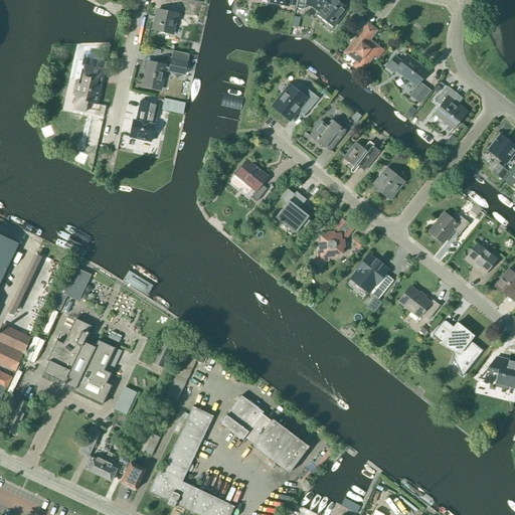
[(276,0),(280,1),(278,9),(279,10),(286,11),(287,11),(289,0),(276,0)]
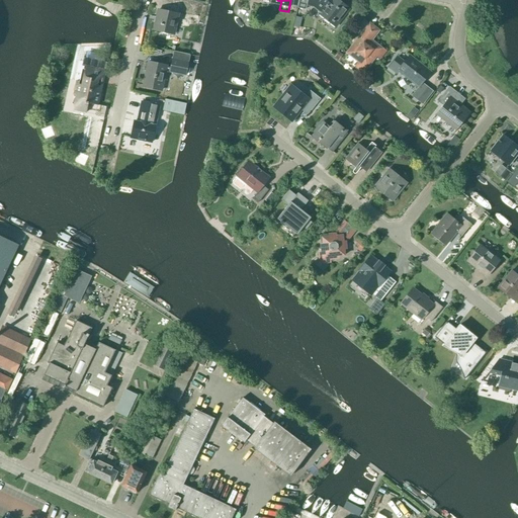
[(307,0),(307,4),(313,6),(321,12),(320,14),(335,27),(349,9),(337,0),(307,0)]
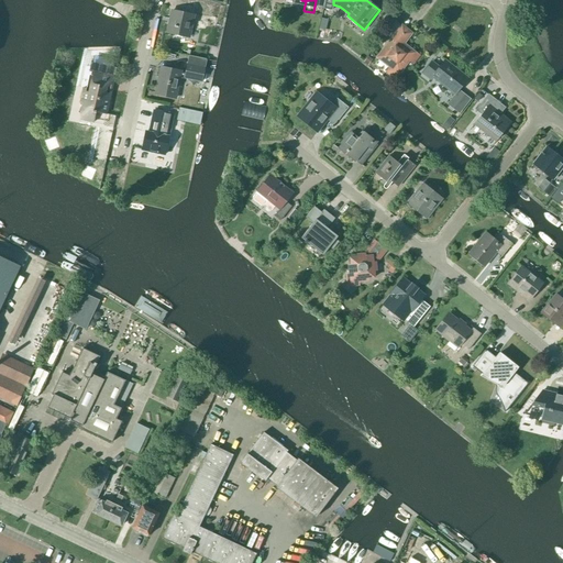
[(211,24),(213,12),(200,9),(199,17),(172,11),(167,33),(189,37),(192,20),(211,24)]
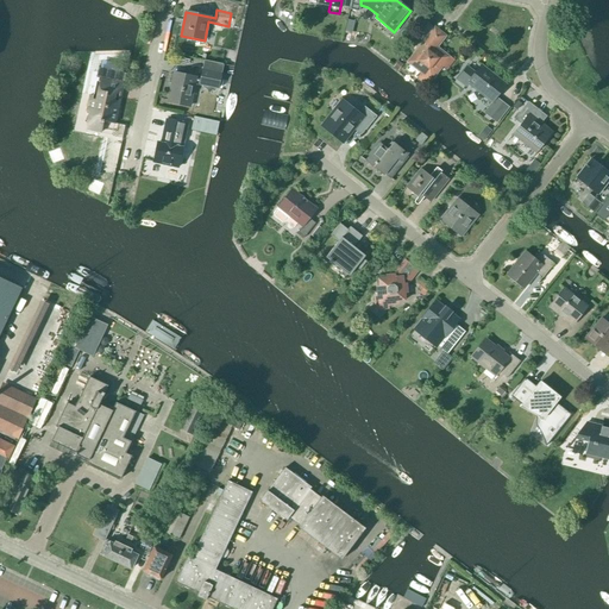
[(434,30),(427,25),(419,36),(425,42),(409,62),(431,80),(441,66),(447,70),(453,62),(447,57),(431,44),(440,33),(434,29),(434,30)]
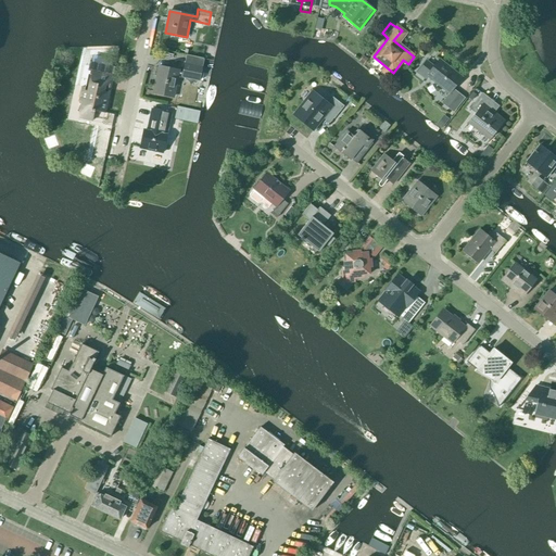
[(453,89),(463,77),(440,60),(433,67),(425,61),(416,73),(425,79),(427,77),(449,93),(441,103),(447,109),(459,93),(453,89)]
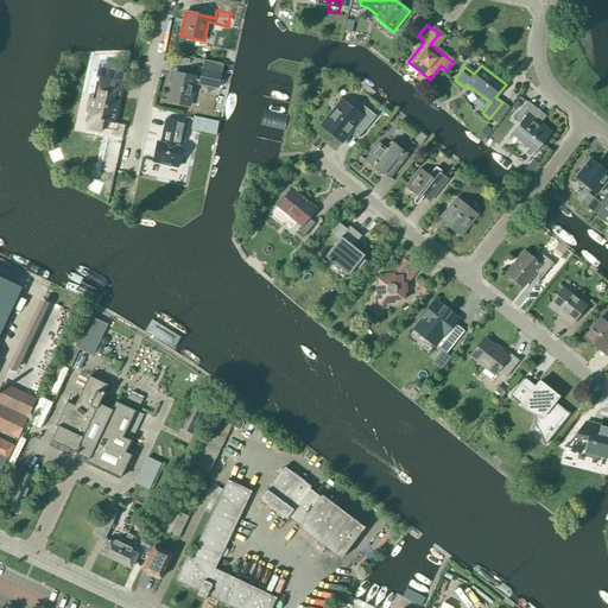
[(115,124),(126,74),(99,68),(96,77),(99,78),(95,96),(90,95),(87,112),(89,113),(86,130),(101,133),(103,121),(115,124)]
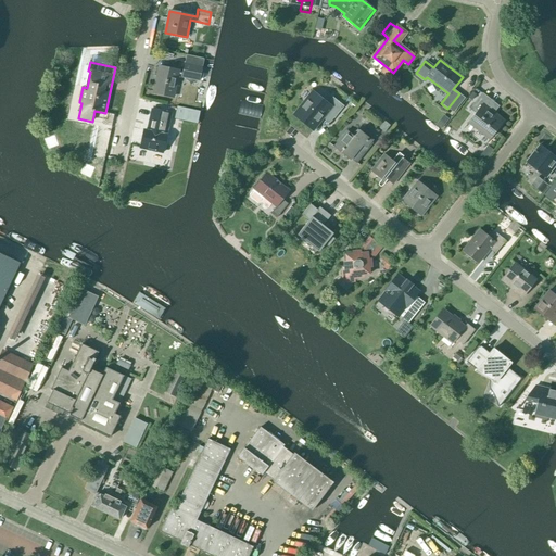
[(200,80),(202,67),(185,63),(184,73),(158,67),(152,91),(174,96),(177,76),(200,80)]
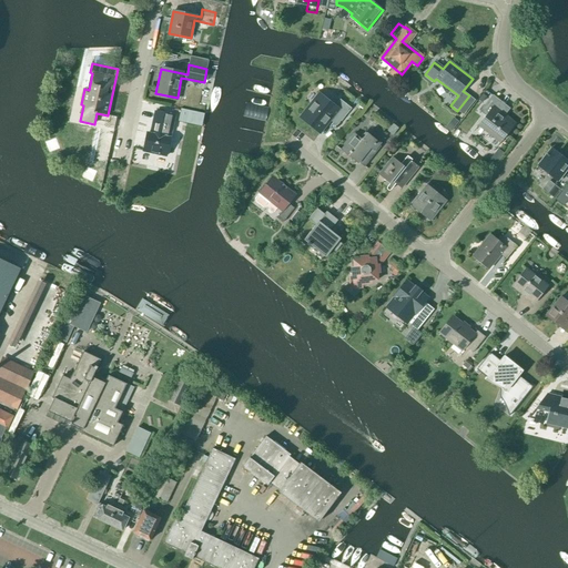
[(334,107),(318,94),(300,118),(320,133),(334,115),(341,122),(352,109),(340,99),(334,107)]
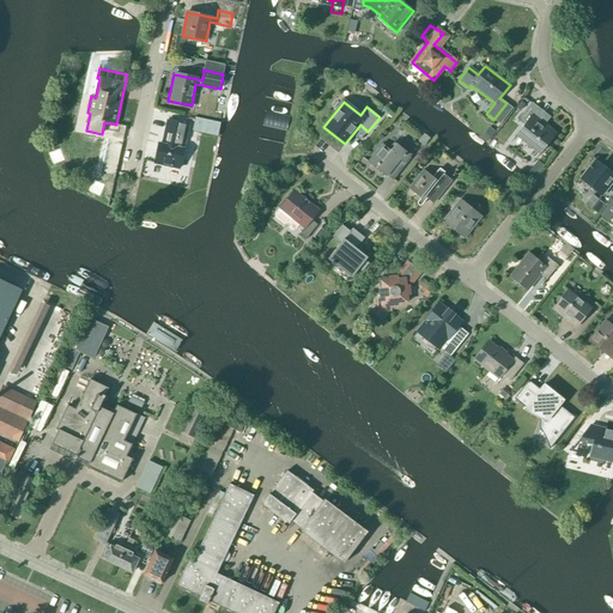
[(525,126),(515,137),(540,156),(556,134),(544,126),(534,117),(540,109),(532,103),(517,121),(525,126)]
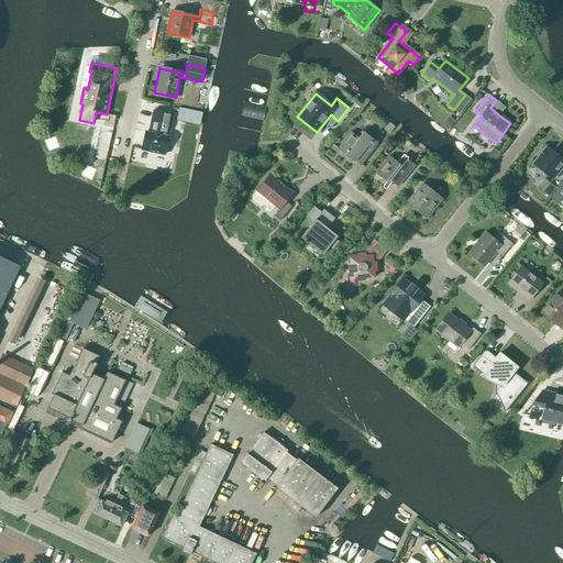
[(202,113),(178,108),(175,121),(200,127),(202,113)]
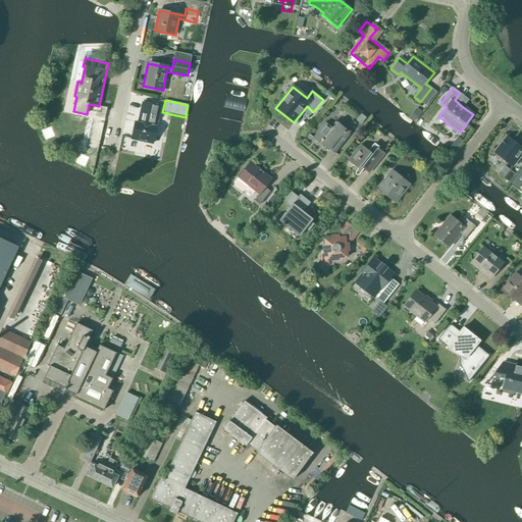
[(153,144),(160,107),(143,103),(138,123),(136,122),(132,140),(153,144)]
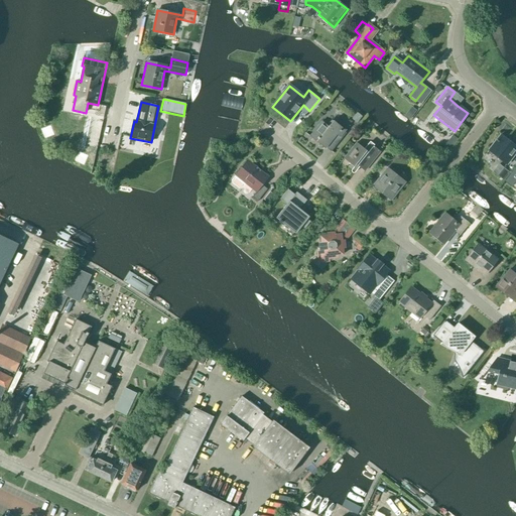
[(357,123),(362,117),(357,113),(352,119),(357,123)]
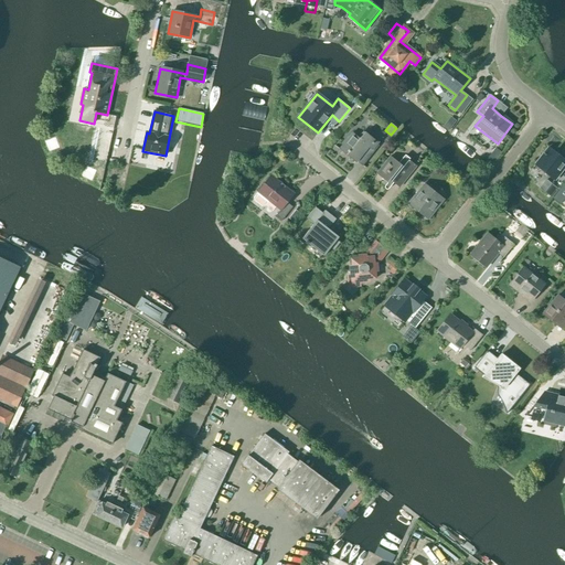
[(379,142),(365,132),(360,139),(352,132),(339,150),(355,163),(369,148),(372,151),(379,142)]
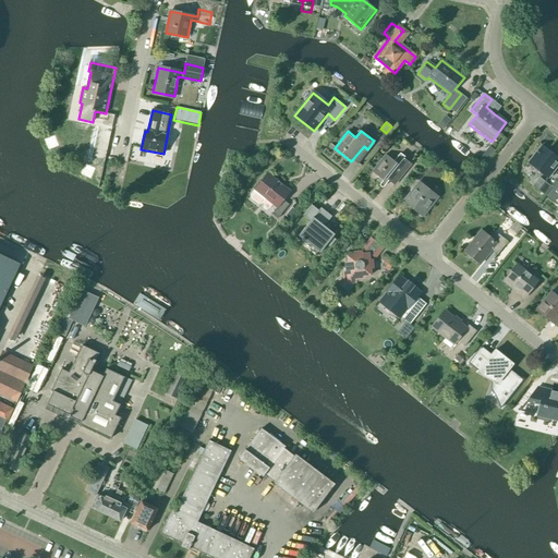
[(547,179),(557,165),(557,158),(542,146),(528,164),(547,179)]
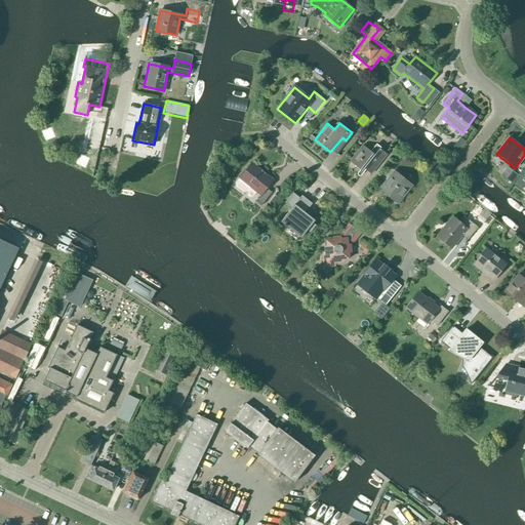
[(371,152),(363,146),(350,162),(357,168),(355,170),(361,175),(367,168),(372,172),(387,155),(375,146),(371,152)]
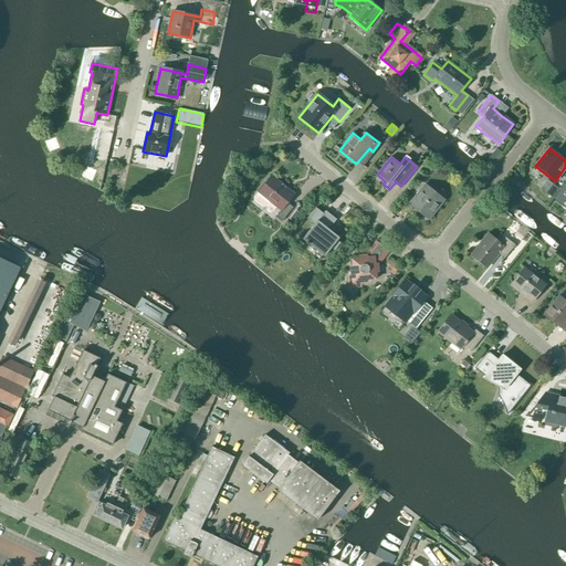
[(282,222),(293,208),(287,203),(294,195),(272,176),(258,194),(281,211),(275,218),(282,222)]
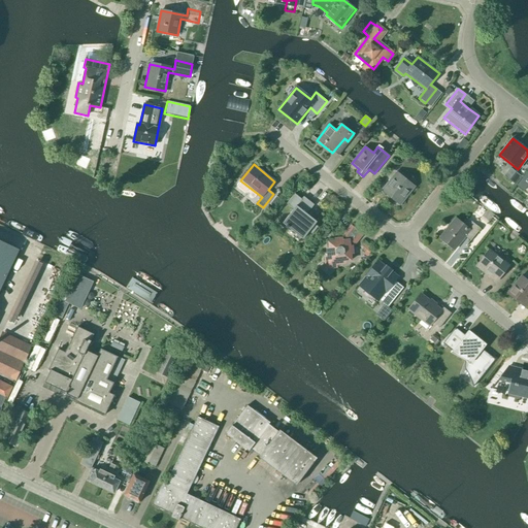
[(516,185),(522,177),(510,168),(504,176),(509,180),(516,185)]
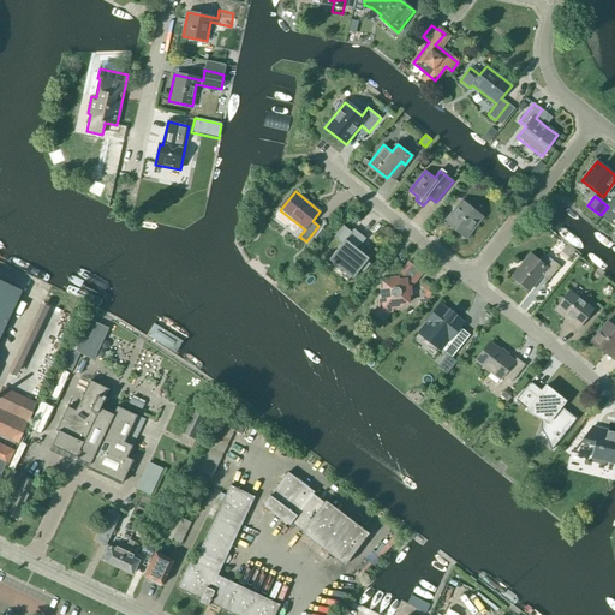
[(465,239),(483,216),(463,201),(445,222),(465,239)]
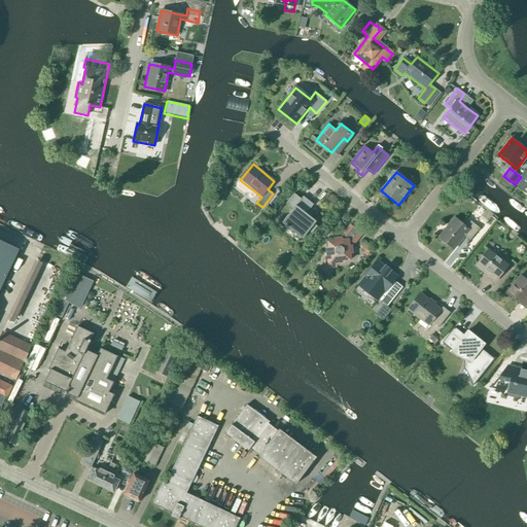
[(526,172),(515,185),(522,191),(525,187),(526,189),(526,172)]
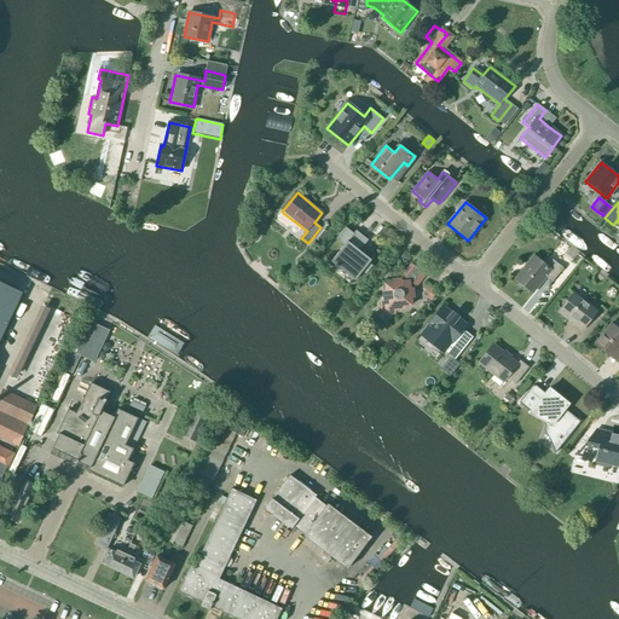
[(322,244),(329,235),(324,230),(316,239),(322,244)]
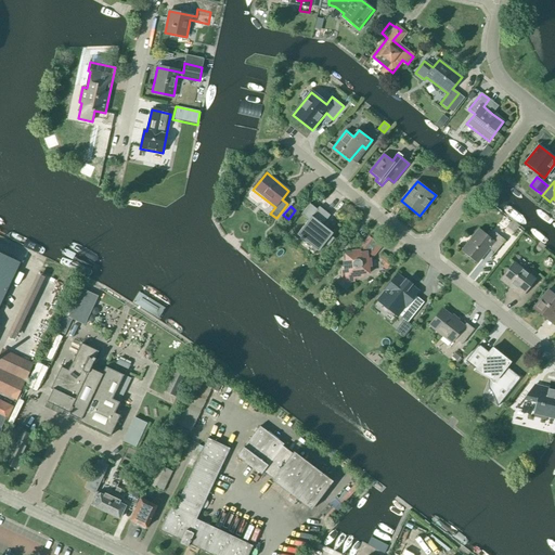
[(318,252),(333,233),(322,226),(330,216),(319,207),(297,234),(318,252)]
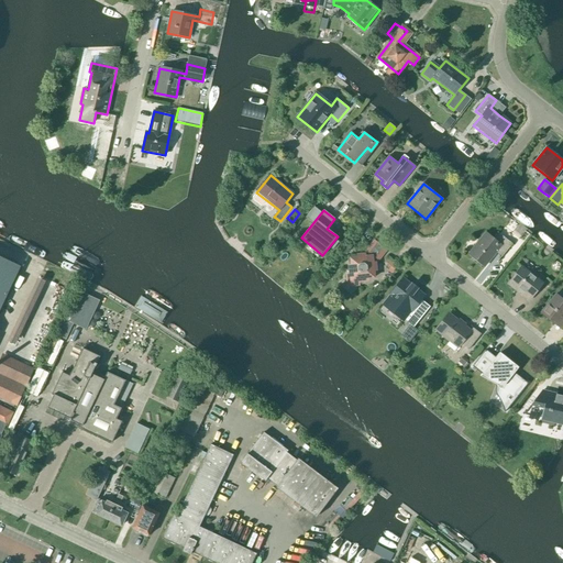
[(512,244),(497,232),(493,239),(486,233),(470,254),(485,266),(496,252),(501,257),(512,244)]
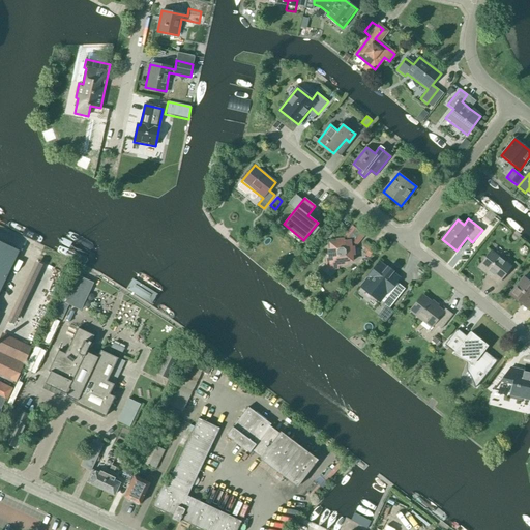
[(359,241),(364,235),(353,226),(348,232),(351,234),(347,238),(347,241),(329,243),(332,264),(352,262),(350,244),(354,243),(357,239),(359,241)]
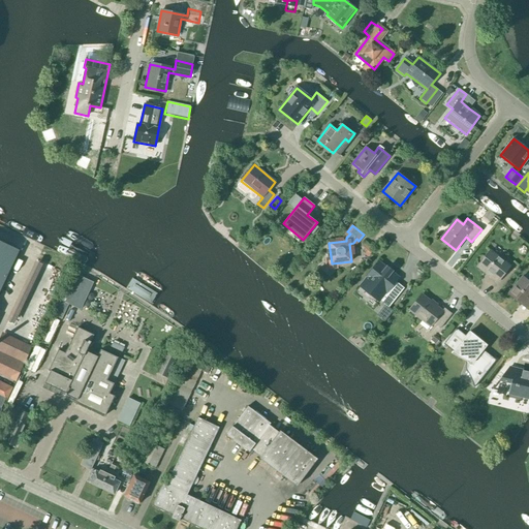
[(0,286),(18,250),(0,241),(0,286)]
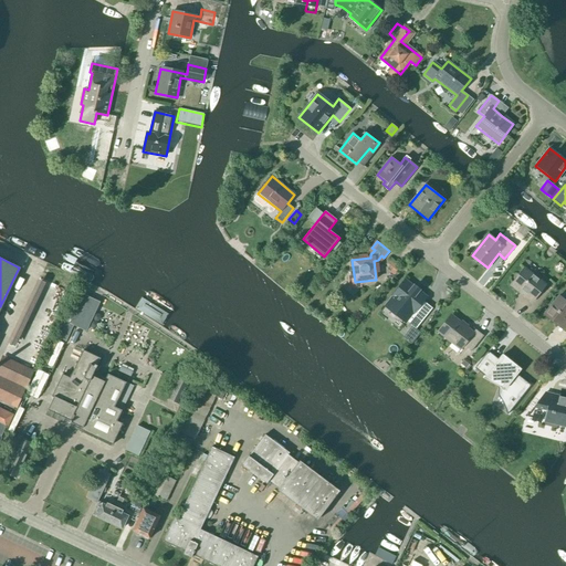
[(386,265),(396,272),(401,264),(391,258),(386,265)]
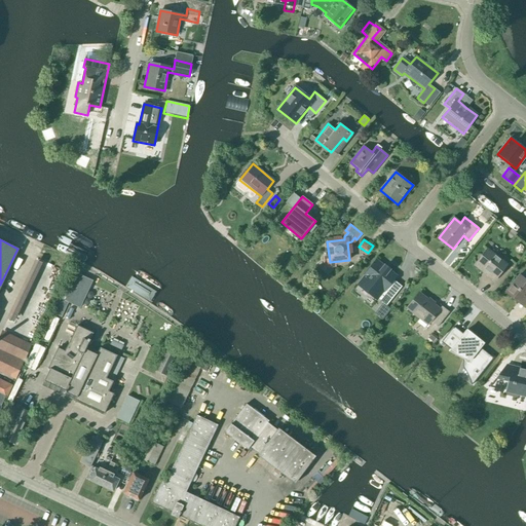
[(494,280),(506,265),(487,250),(475,266),(494,280)]
